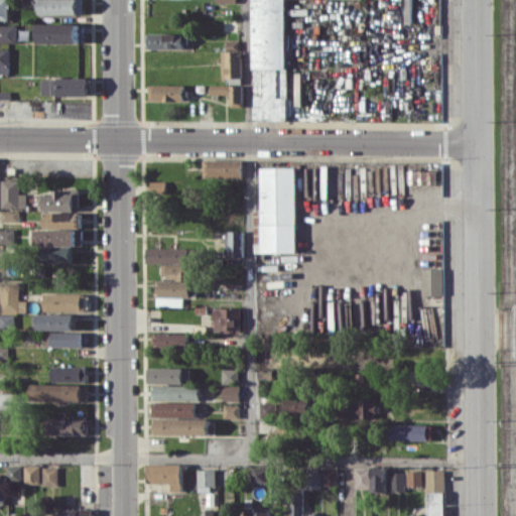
[(0,0),(0,19),(9,20),(8,0),(0,0)]
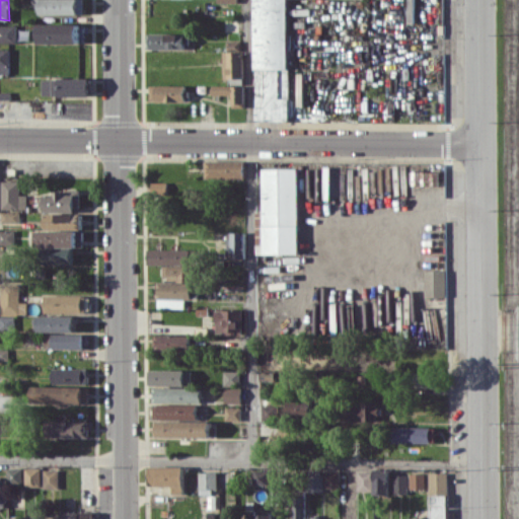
[(41,0),(41,14),(84,14),(84,0),(41,0)]
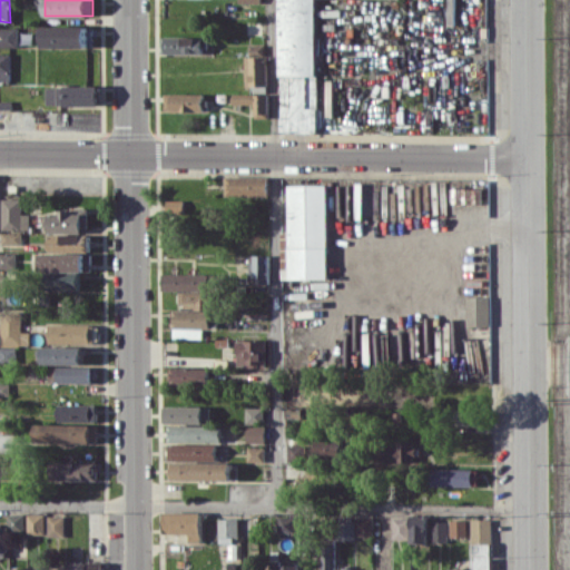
[(279,0),(279,131),(317,131),(317,0),(279,0)]
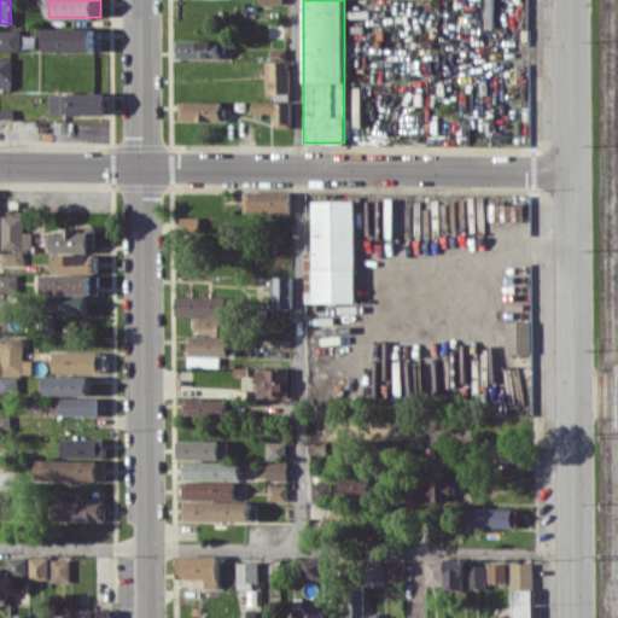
[(94,28),(46,28),(46,51),(93,52),(94,28)]
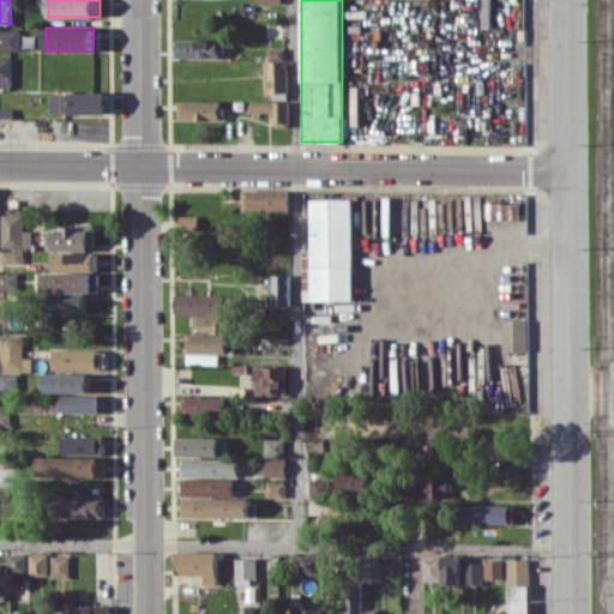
[(0,49),(19,50),(19,30),(0,29),(0,49)]
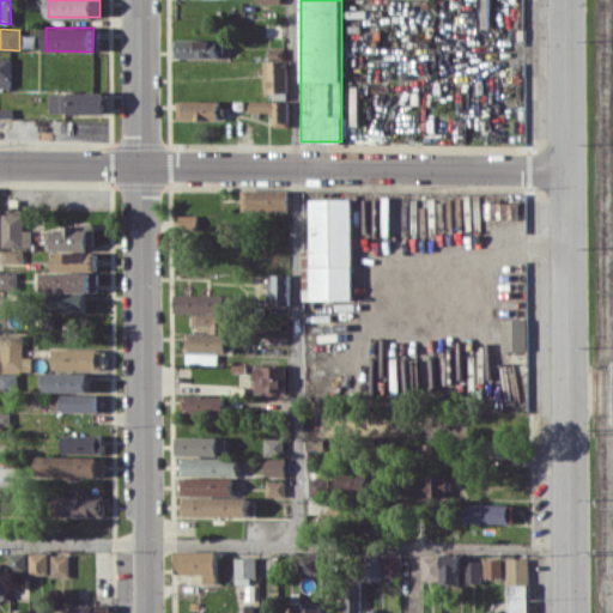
[(220,38),(175,40),(175,58),(220,58),(220,38)]
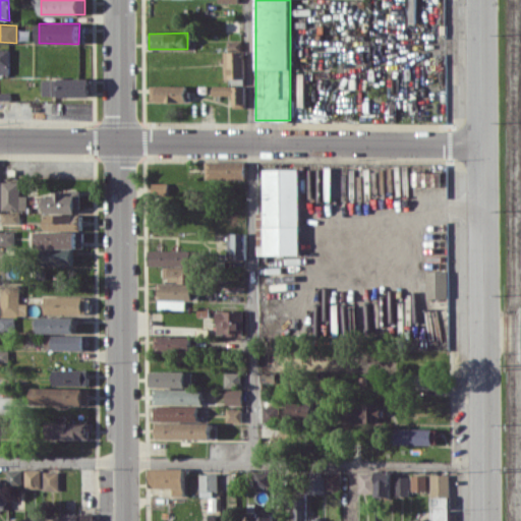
[(10,49),(0,48),(0,73),(9,73),(10,49)]
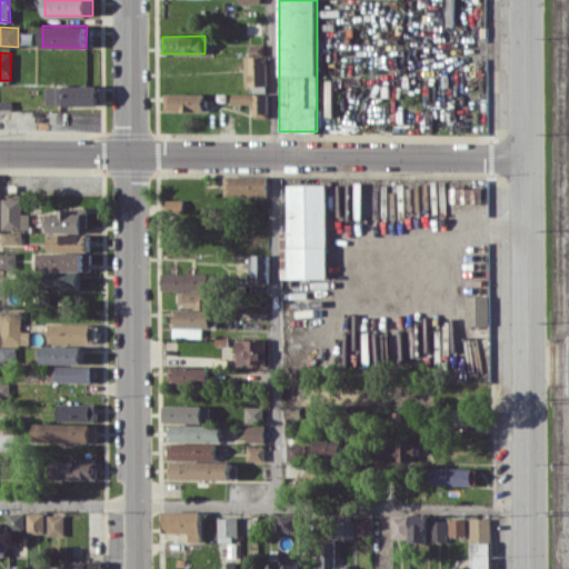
[(267,56),(245,57),(246,86),(267,86),(267,56)]
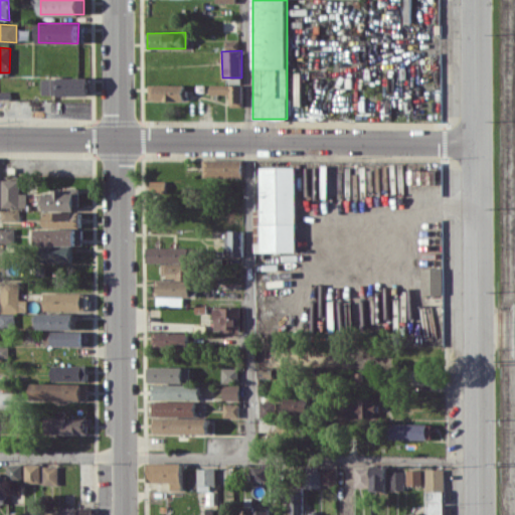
[(91,95),(91,77),(42,77),(42,95),(91,95)]
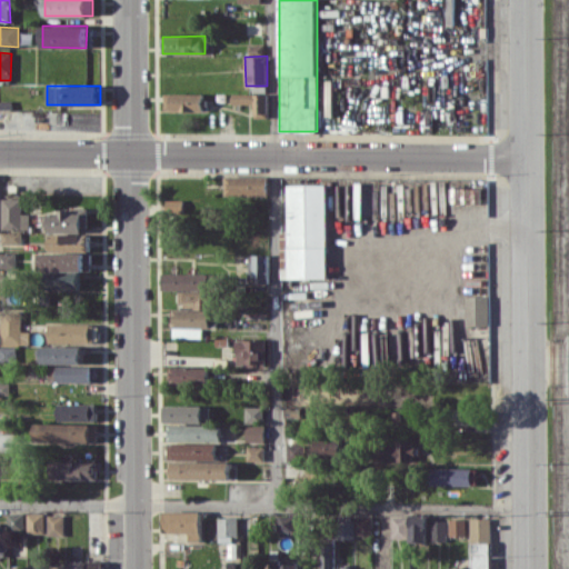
[(205,92),(165,93),(166,111),(205,111),(205,92)]
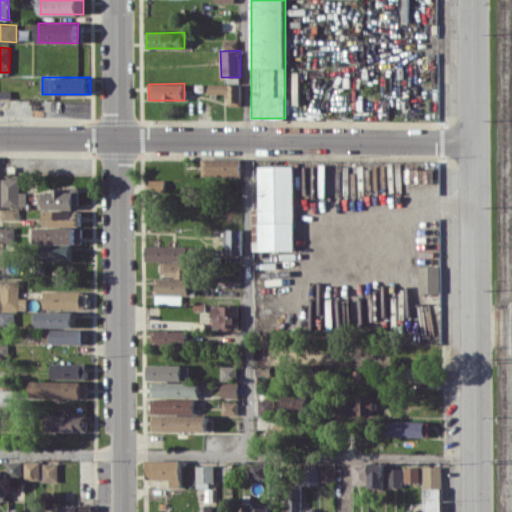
[(242,105),(241,84),(210,84),(210,94),(229,93),(230,106),(242,105)]
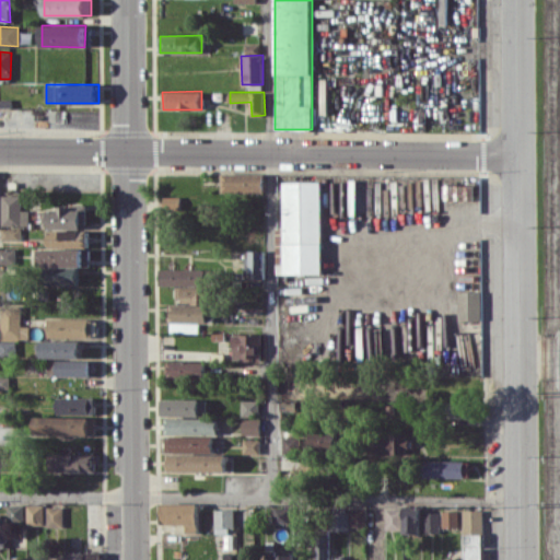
[(222,193),(265,193),(265,173),(222,173),(222,193)]
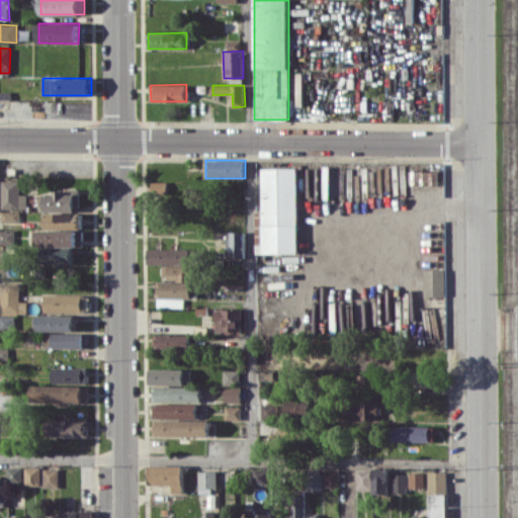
[(297,168),(262,168),(263,253),(298,253),(297,168)]
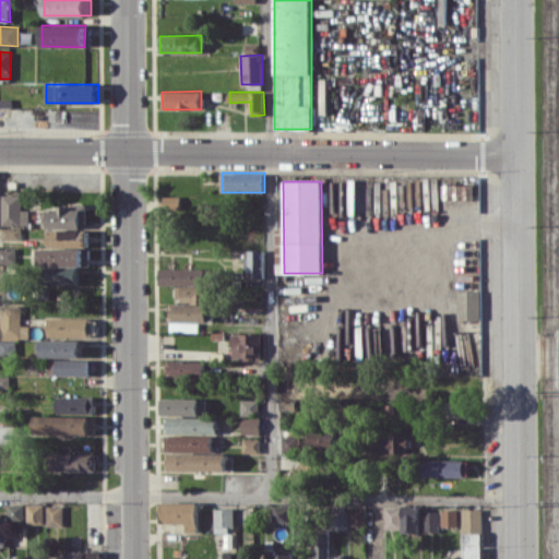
[(21,194),(2,194),(2,226),(28,225),(28,210),(21,210),(21,194)]
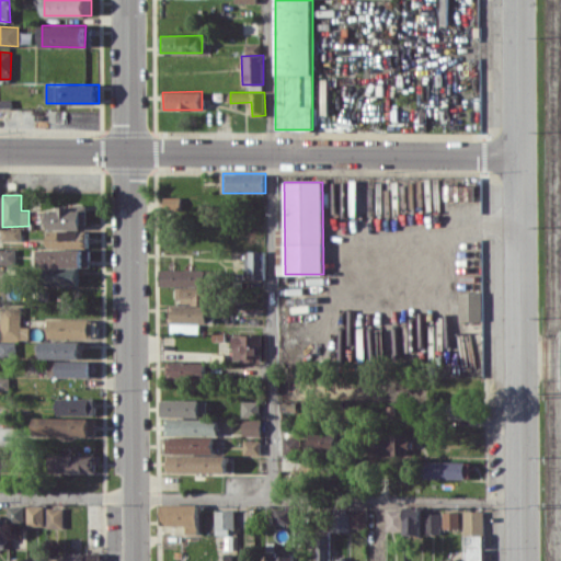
[(158,197),(159,213),(182,213),(182,196),(158,197)]
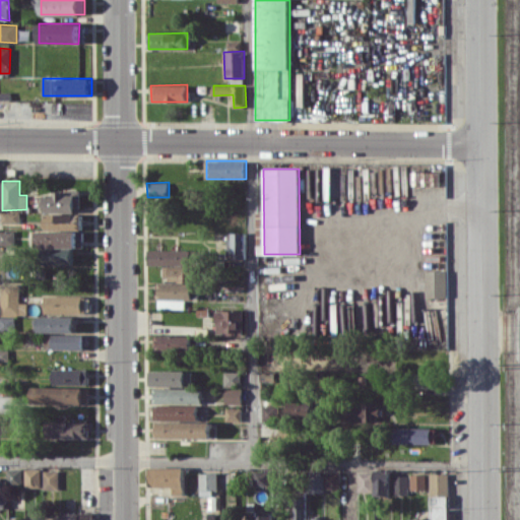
[(80,192),(46,192),(46,211),(80,211),(80,192)]
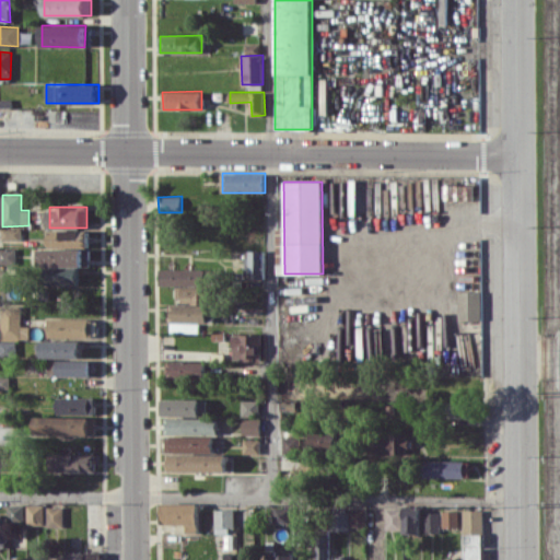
[(20,240),(21,229),(1,228),(1,240),(20,240)]
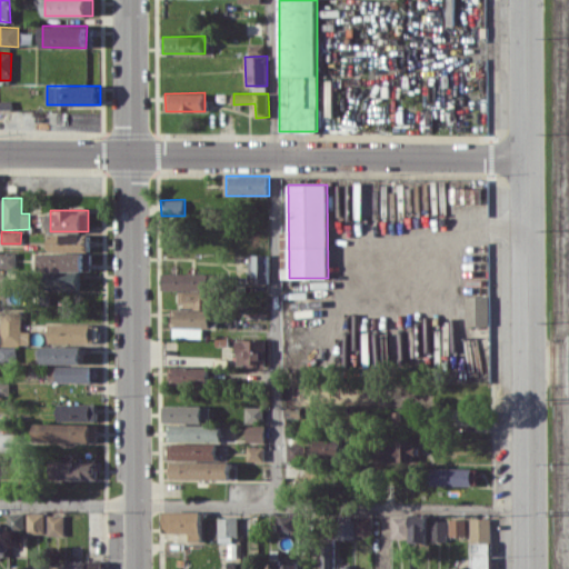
[(50,248),(90,248),(90,235),(50,235),(50,248)]
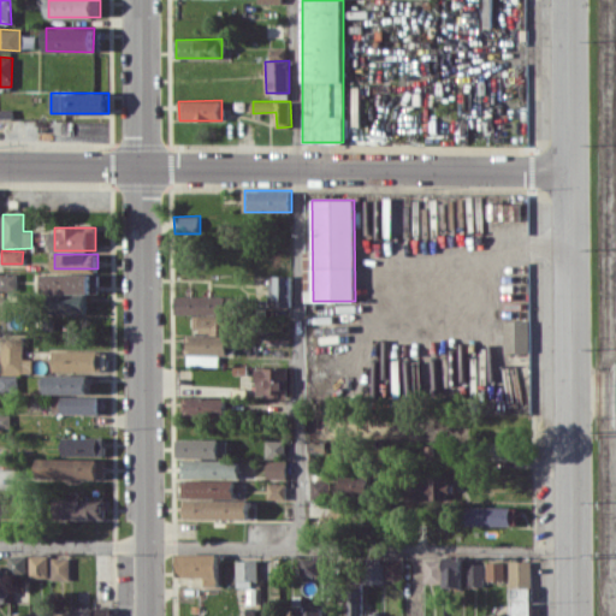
[(17,273),(0,272),(0,289),(17,290),(17,273)]
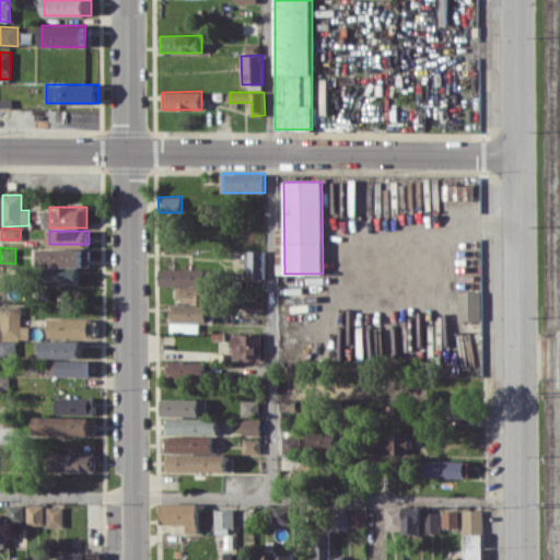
[(90,248),(39,249),(41,267),(90,266),(90,248)]
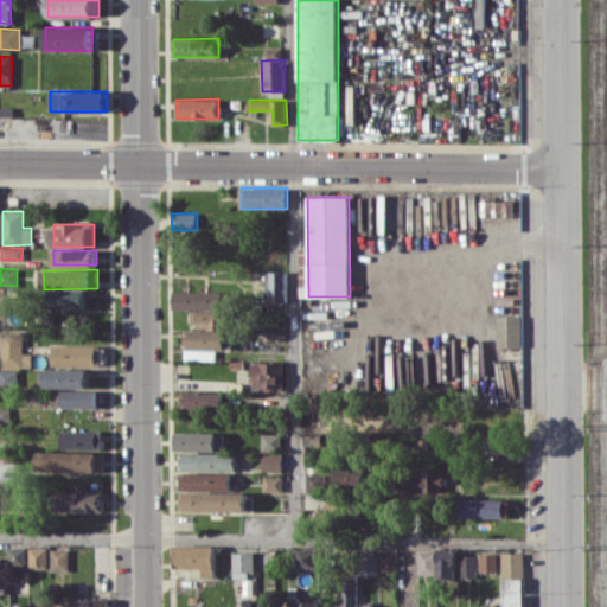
[(287,302),(288,272),(267,272),(266,301),(287,302)]
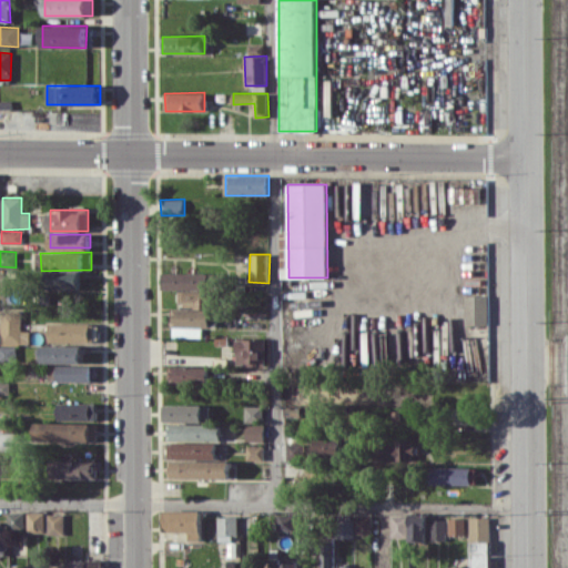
[(162,290),(216,288),(216,273),(162,273),(162,290)]
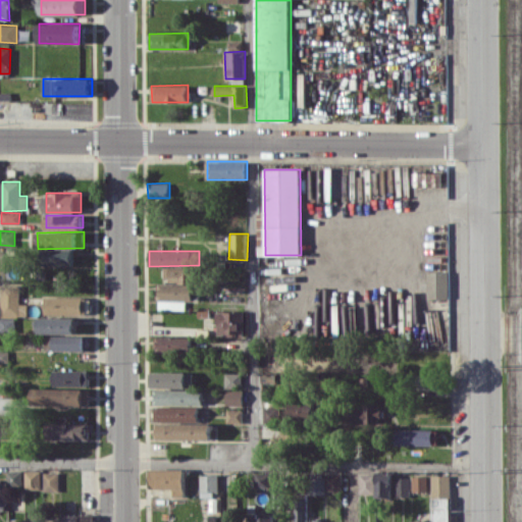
[(74,257),(45,256),(45,264),(73,265),(74,257)]
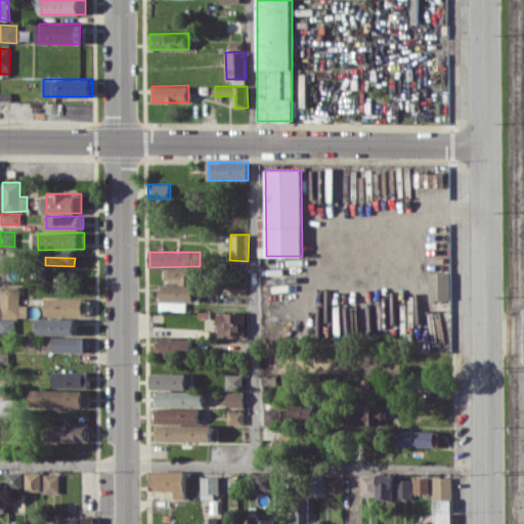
[(159,310),(185,311),(186,301),(195,301),(197,268),(165,267),(164,284),(160,284),(159,310)]
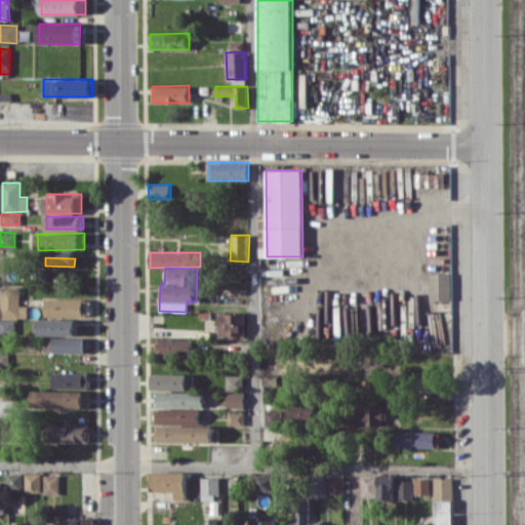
[(451,299),(451,273),(429,273),(430,299),(451,299)]
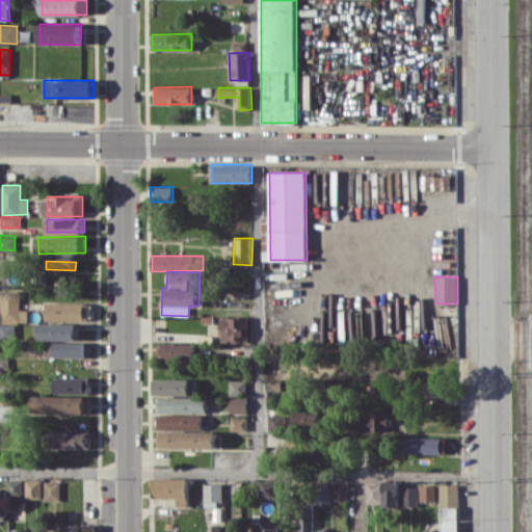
[(21,291),(2,290),(1,322),(28,322),(28,310),(20,310),(21,291)]
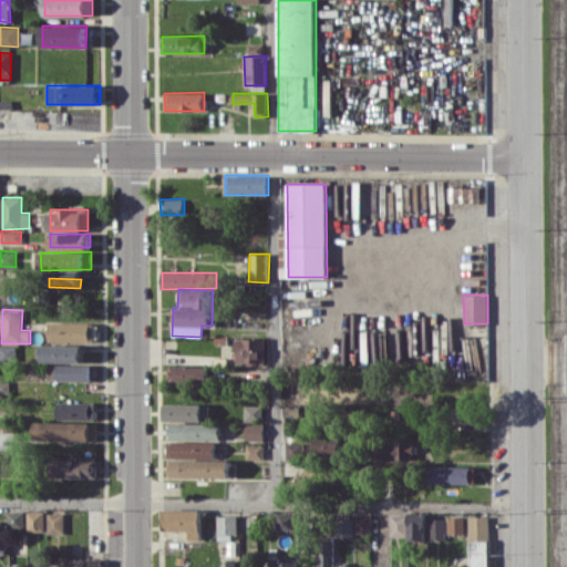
[(49,340),(94,340),(94,322),(50,321),(49,340)]
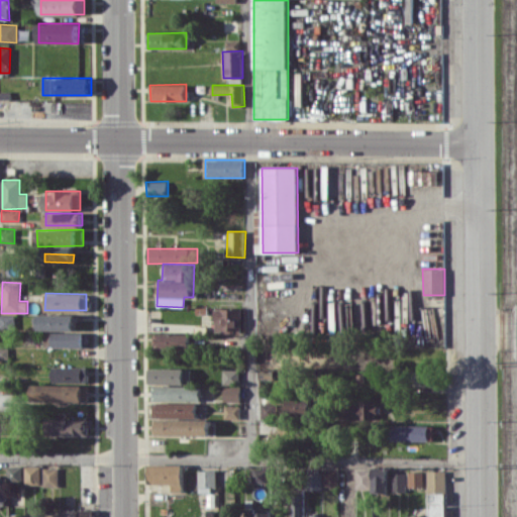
[(214,332),(241,332),(241,309),(215,308),(214,332)]
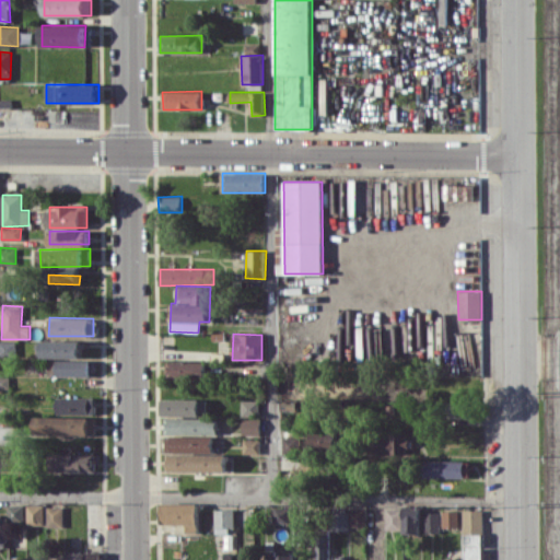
[(16,341),(0,340),(0,357),(15,358),(16,341)]
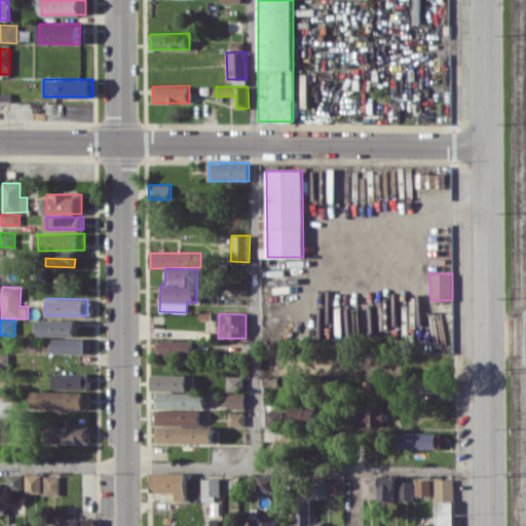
[(77,320),(40,321),(40,336),(77,335),(77,320)]
